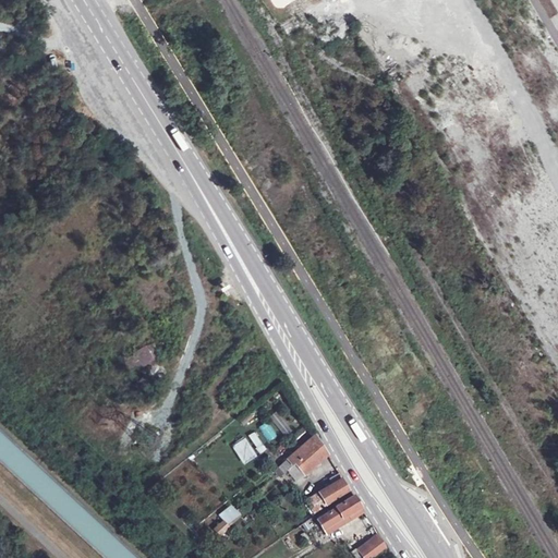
[(135,352),(144,367),(160,358),(150,342),(135,352)]
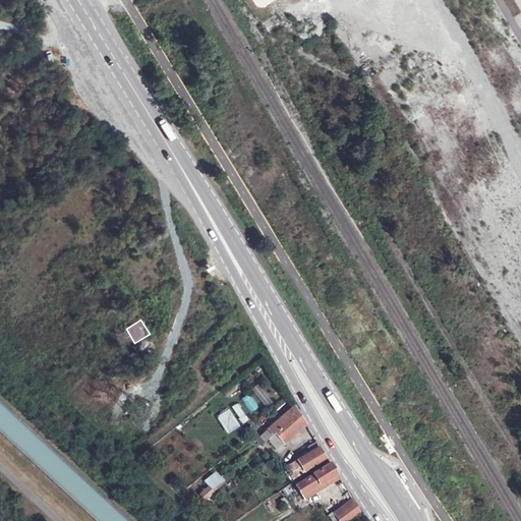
[(124,348),(132,344),(125,329),(117,333),(124,348)]
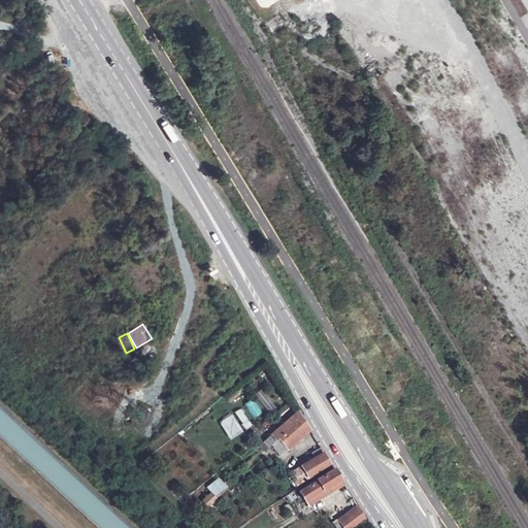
[(133,371),(144,363),(139,355),(127,363),(133,371)]
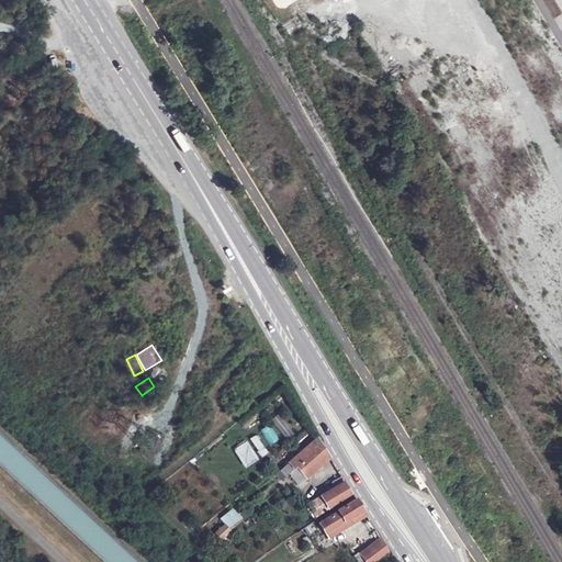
[(285,433),(291,441),(307,427),(296,407),(283,418),(290,427),(285,433)]
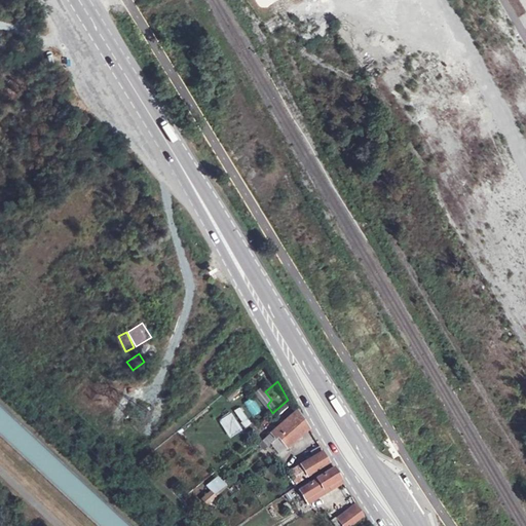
[(271,400),(265,391),(246,409),(251,415),(256,411),(264,420),(272,413),(267,405),(271,400)]
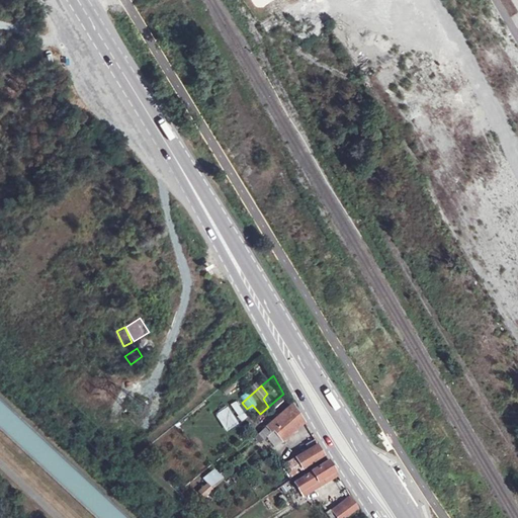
[(238,401),(231,404),(240,422),(247,419),(238,401)]
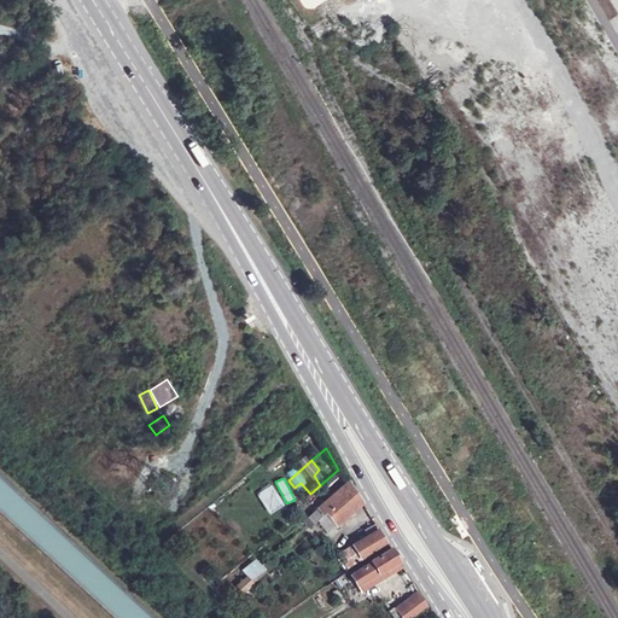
[(269,516),(285,507),(273,484),(257,493),(269,516)]
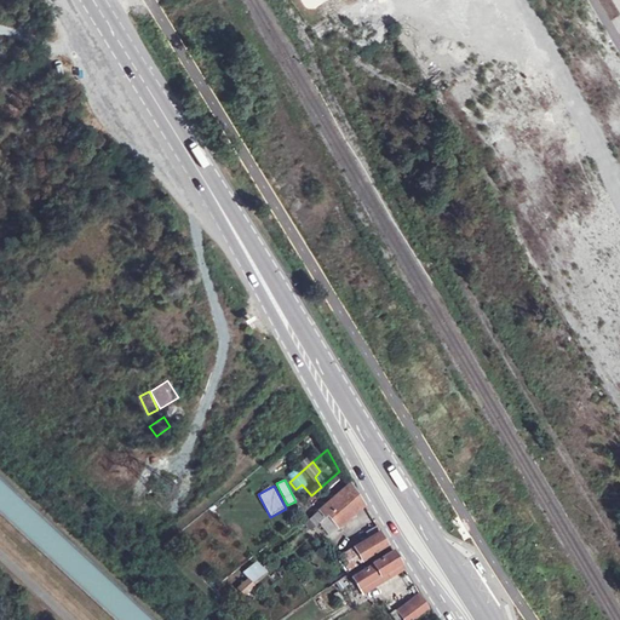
[(346,526),(365,512),(355,497),(336,511),(346,526)]
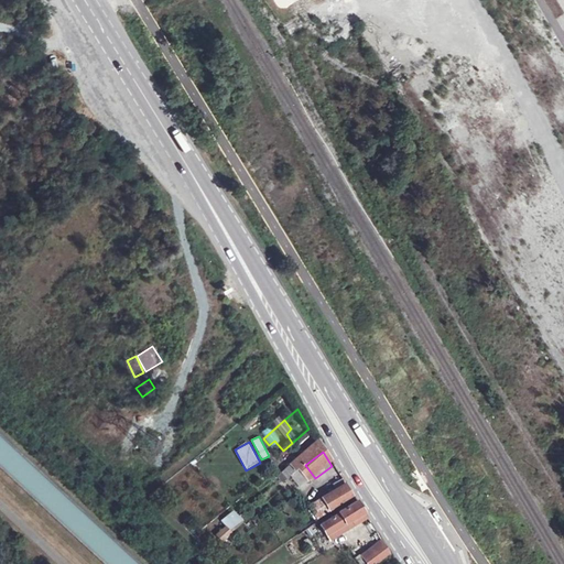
[(317,508),(347,490),(339,478),(310,497),(317,508)]
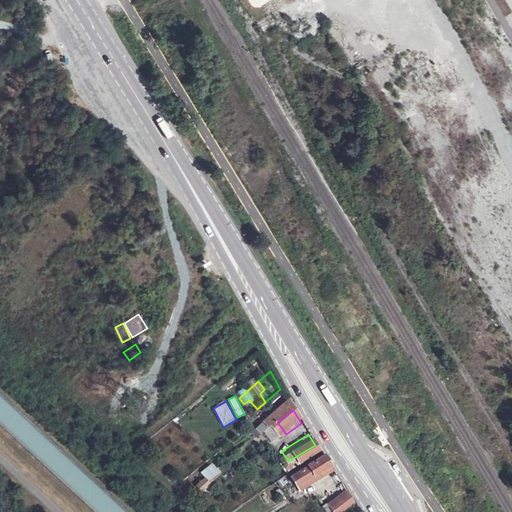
[(200,472),(209,482),(220,473),(212,463),(200,472)]
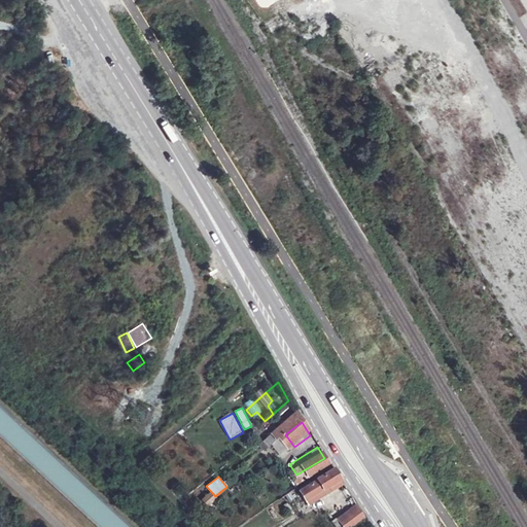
[(332,500),(345,493),(339,483),(327,490),(332,500)]
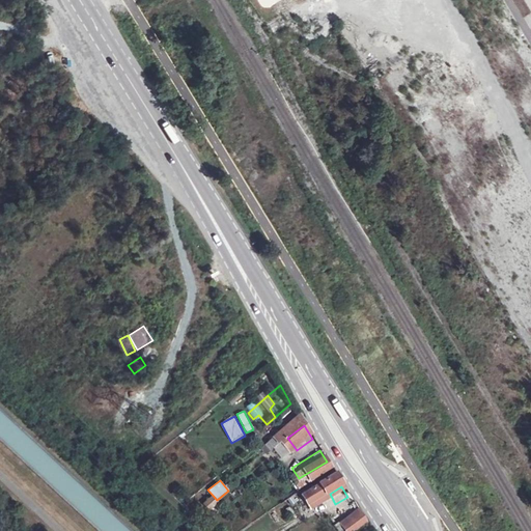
[(213,510),(218,501),(210,496),(203,504),(213,510)]
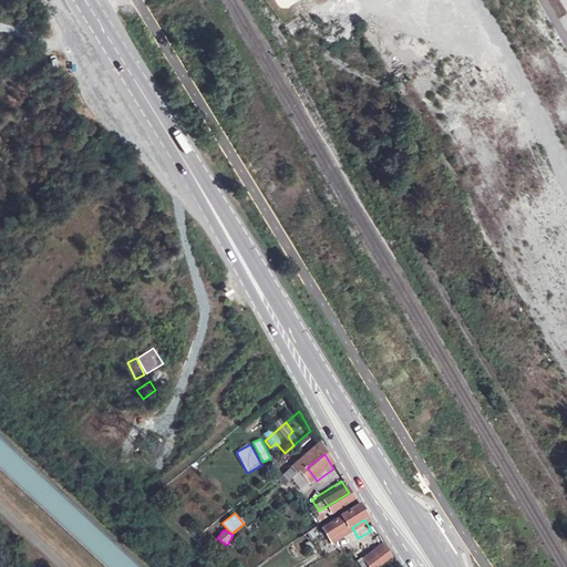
[(361,557),(367,566),(379,566),(394,557),(383,542),(361,557)]
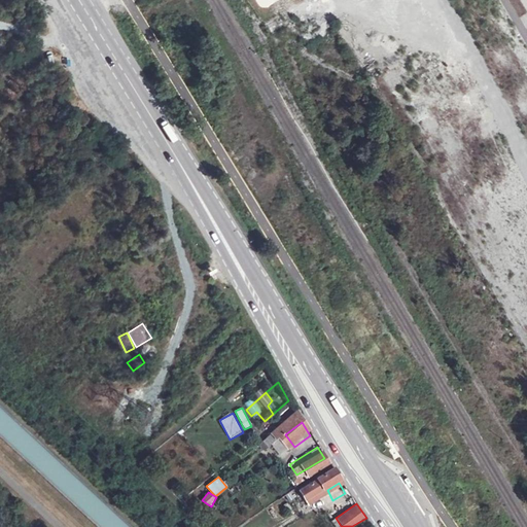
[(278,526),(289,524),(287,516),(276,520),(278,526)]
